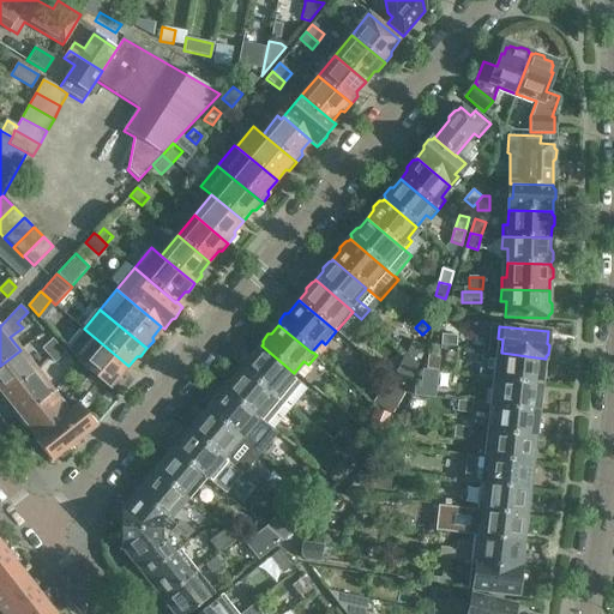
[(120,375),(128,366),(84,329),(67,349),(79,361),(110,387),(112,385),(116,385),(121,379),(120,375)]
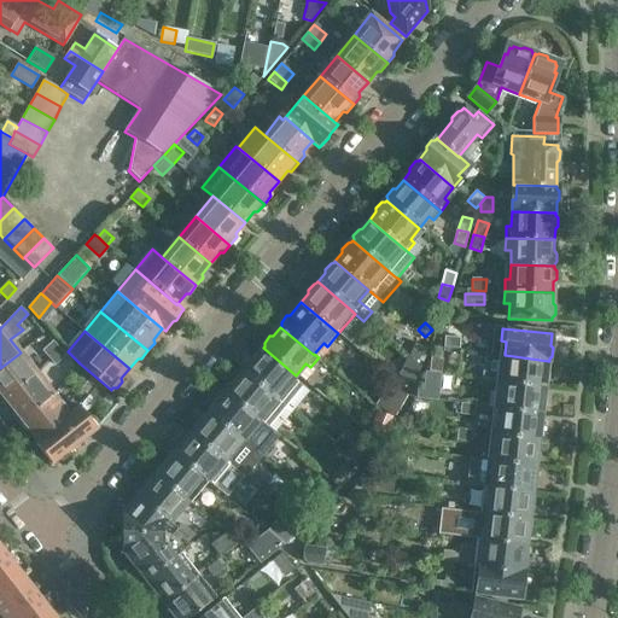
[(460,338),(444,336),(443,347),(459,349),(460,338)]
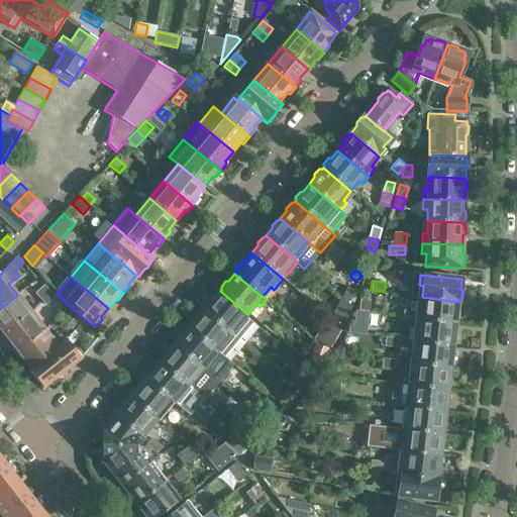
[(35,294),(41,300),(49,291),(44,285),(35,294)]
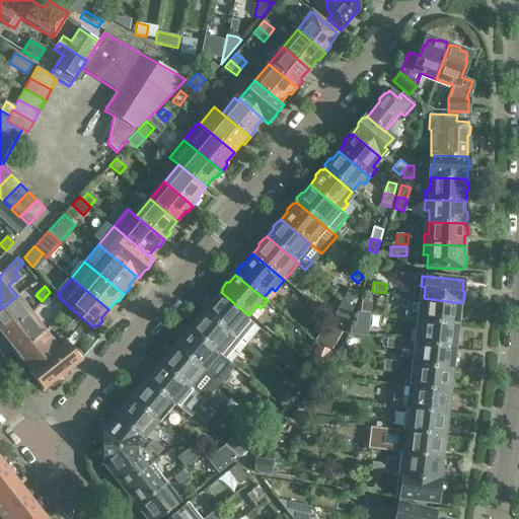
[(356,292),(348,288),(343,299),(351,303),(356,292)]
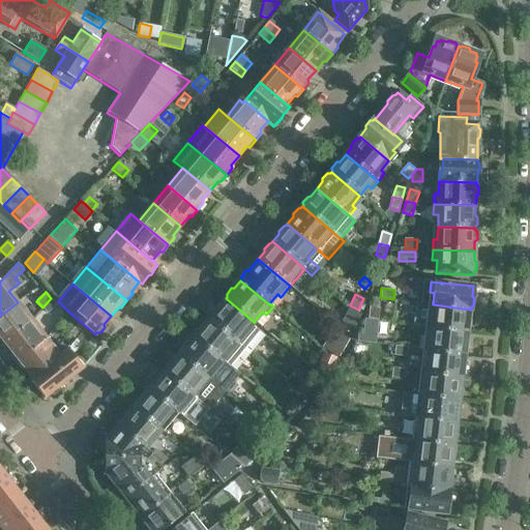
[(57,304),(51,298),(42,307),(48,313),(57,304)]
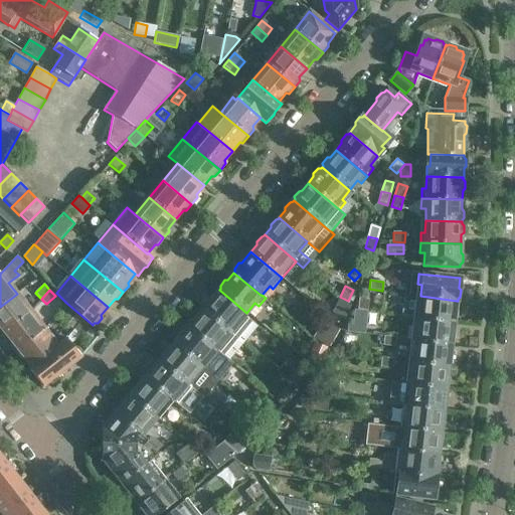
[(244,316),(246,313),(219,290),(210,300),(207,301),(202,306),(203,309),(202,310),(242,344),(256,326),(244,316)]
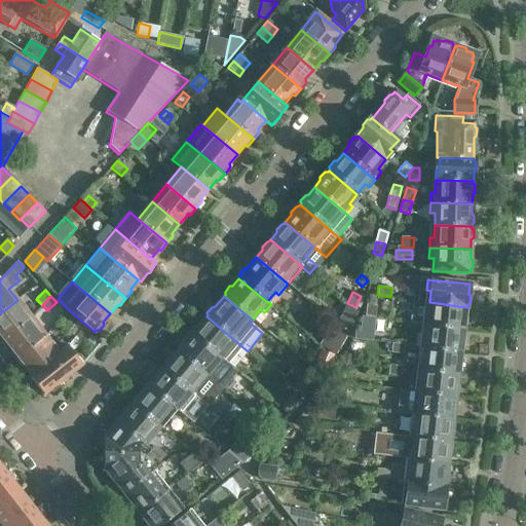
[(409,301),(393,299),(392,308),(408,310),(409,301)]
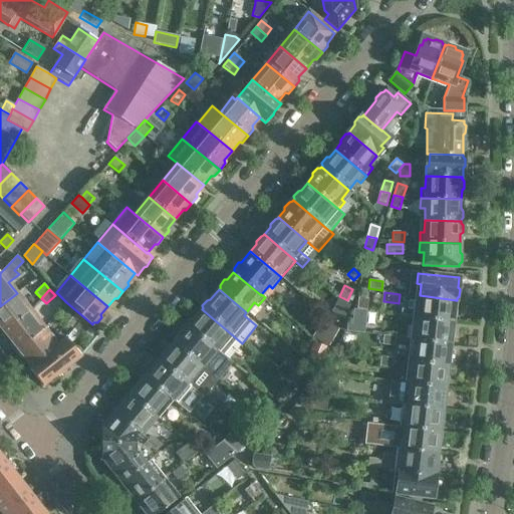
[(0,326),(4,332),(31,310),(17,293),(0,306),(0,326)]
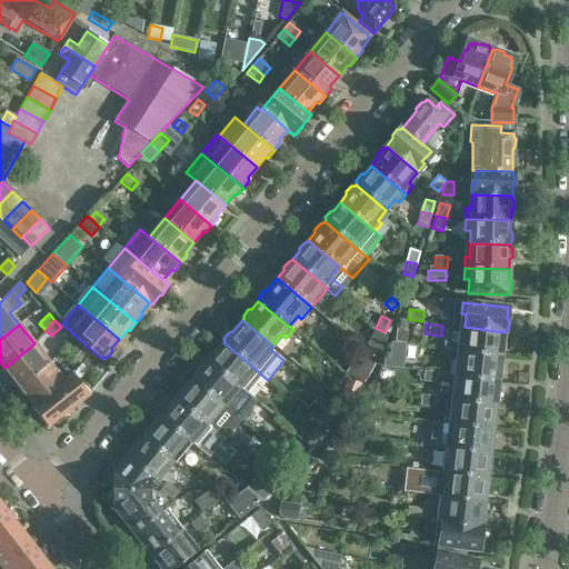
[(443,349),(457,351),(501,356),(501,355),(505,352),(505,345),(503,342),(505,332),(465,327),(460,326),(460,327),(447,325),(443,349)]
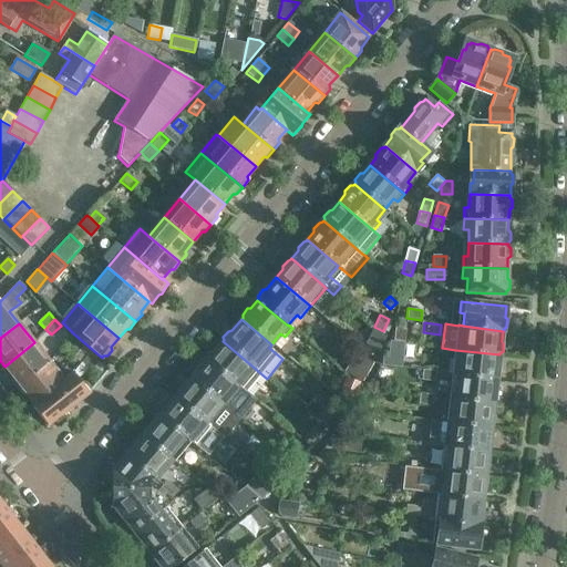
[(385,337),(373,328),(366,344),(379,353),(385,337)]
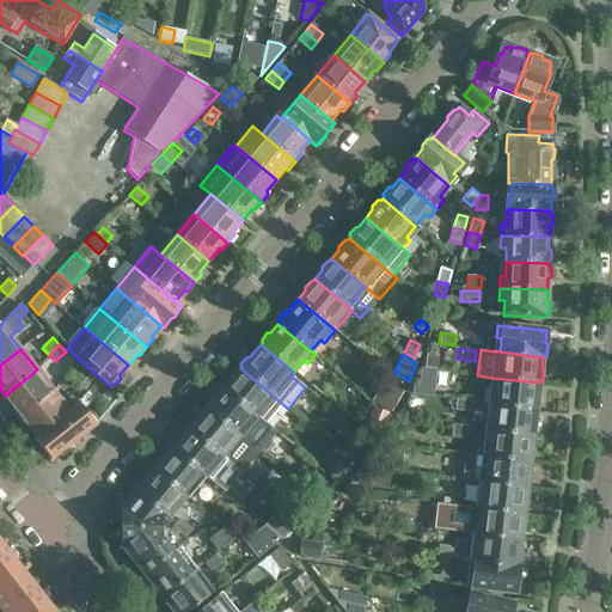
[(423,367),(438,369),(440,355),(426,354),(423,367)]
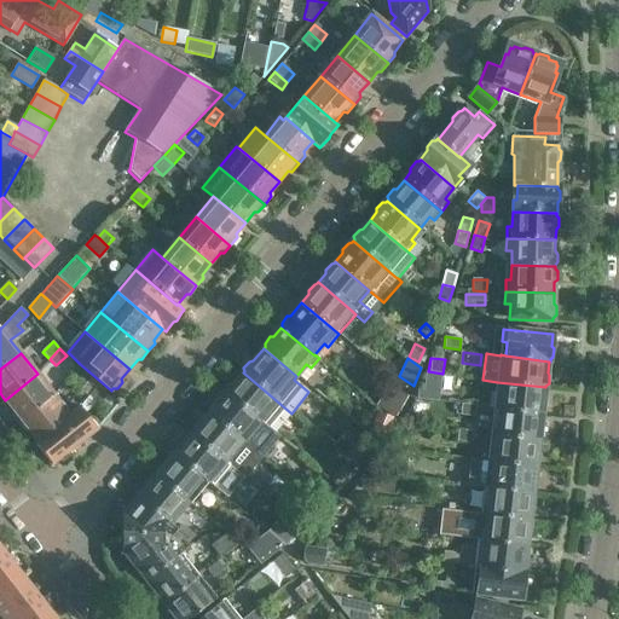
[(275,434),(291,414),(243,372),(236,381),(232,382),(226,388),(226,392),(226,393),(275,434)]
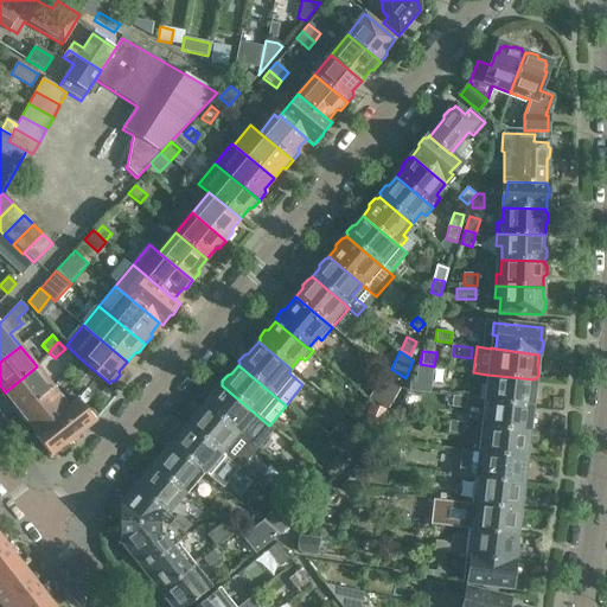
[(409,382),(409,391),(429,393),(433,366),(417,365),(416,383),(409,382)]
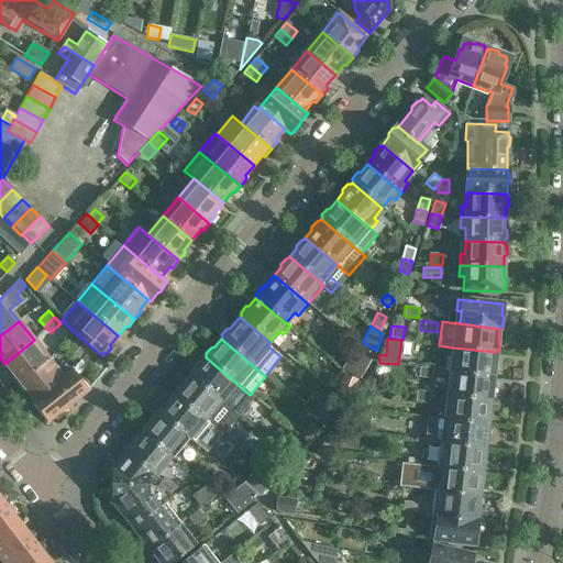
[(11,377),(17,384),(48,360),(34,340),(4,364),(12,374),(11,377)]
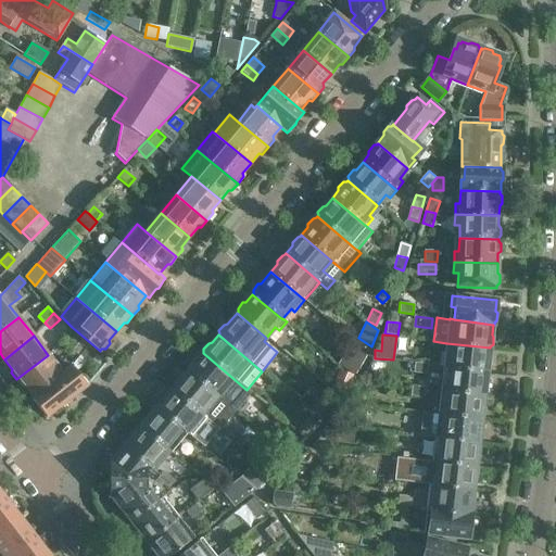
[(430,341),(413,339),(412,349),(429,351),(430,341)]
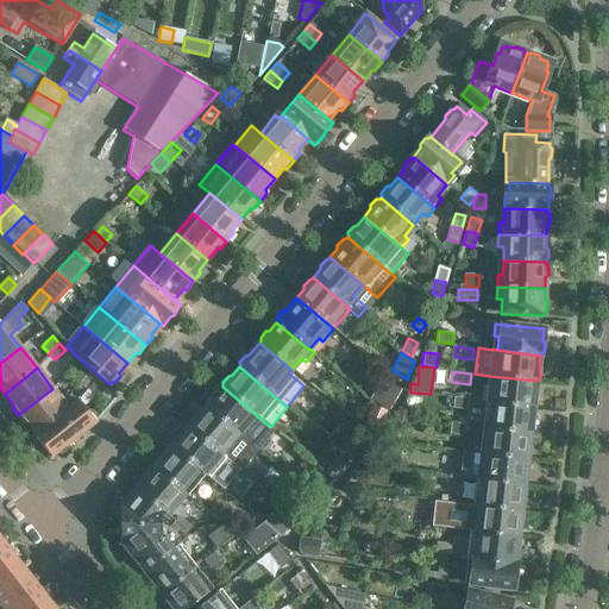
[(96,380),(89,374),(80,384),(87,390),(96,380)]
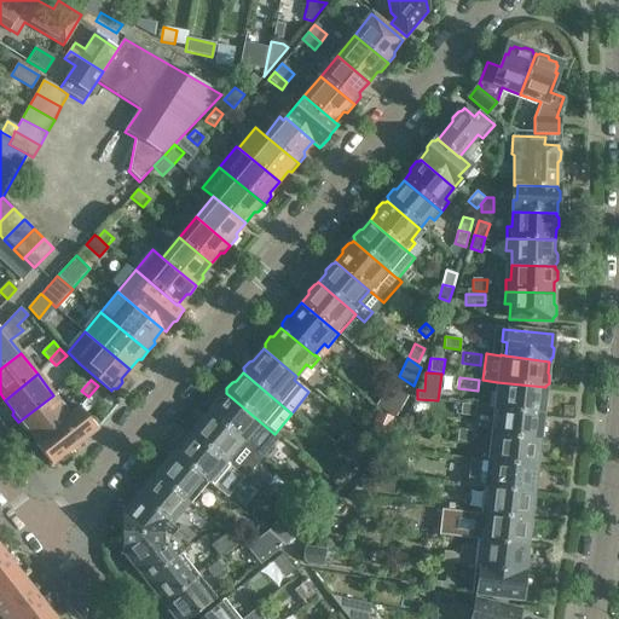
[(501,394),(499,409),(543,414),(543,411),(545,410),(547,401),(544,399),(545,387),(497,382),(496,394),(501,394)]
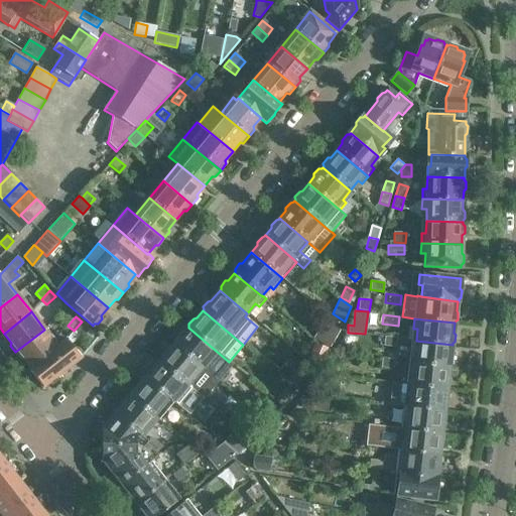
[(312,339),(313,340),(330,349),(340,331),(324,320),(312,339)]
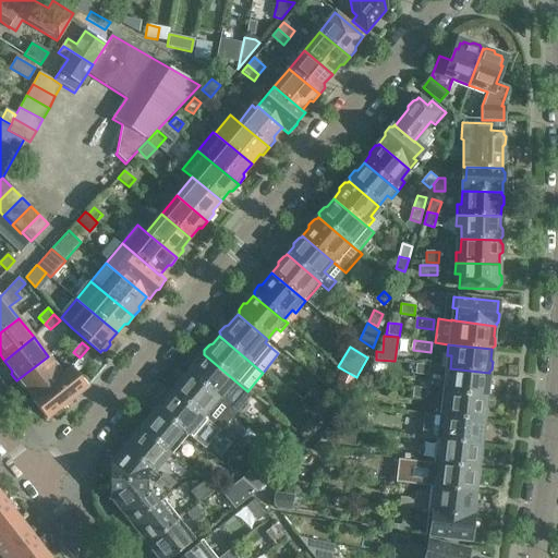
[(107,364),(88,348),(80,358),(99,374),(107,364)]
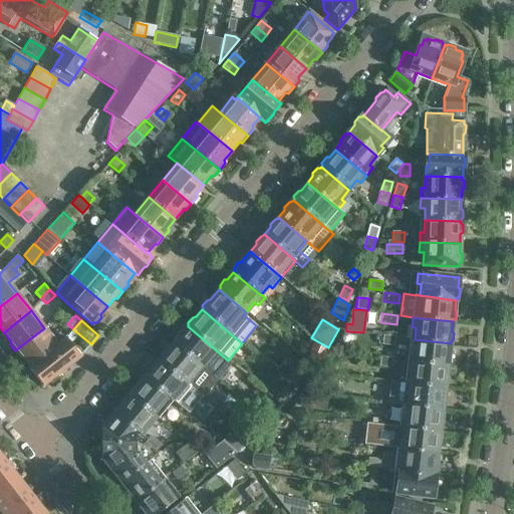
[(24,357),(31,365),(31,366),(58,345),(58,344),(66,338),(61,333),(53,339),(47,331),(51,328),(48,325),(44,328),(15,350),(21,357),(24,357)]
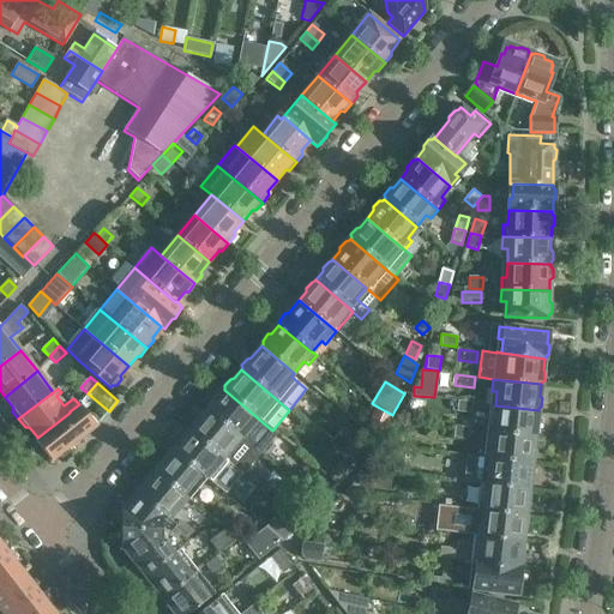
[(208,409),(208,410),(259,453),(276,433),(272,431),(224,390),(217,398),(214,399),(208,405),(208,409)]
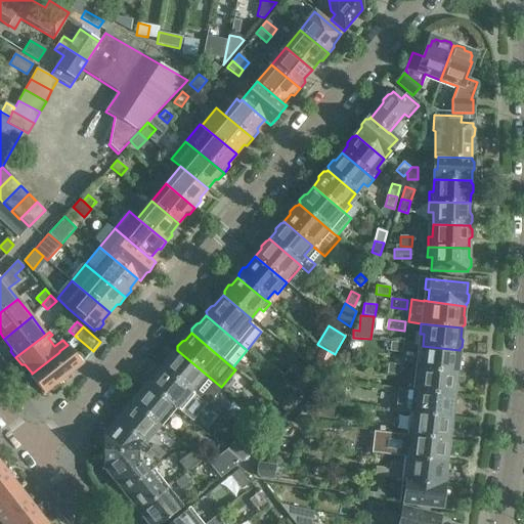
[(402,344),(387,342),(386,351),(401,353),(402,344)]
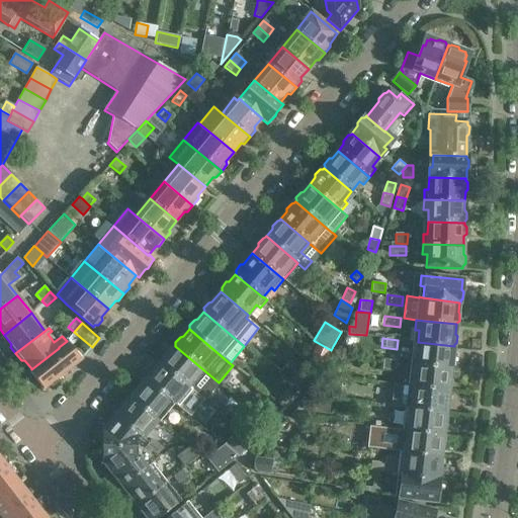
[(81,359),(67,341),(59,347),(59,348),(31,369),(31,368),(29,370),(44,389),(81,359)]
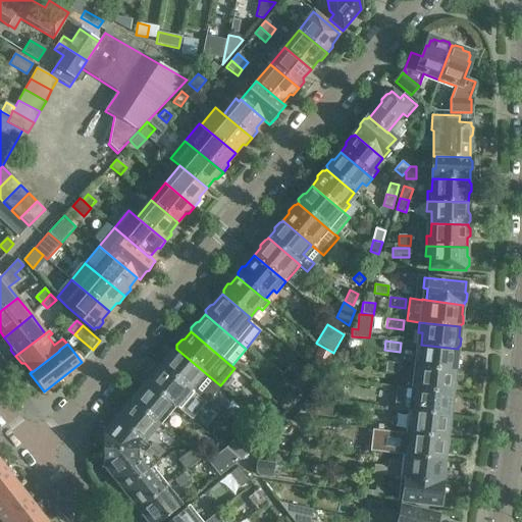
[(420,355),(418,366),(418,367),(455,371),(455,369),(457,368),(458,361),(457,358),(458,349),(421,345),(416,344),(415,355),(420,355)]
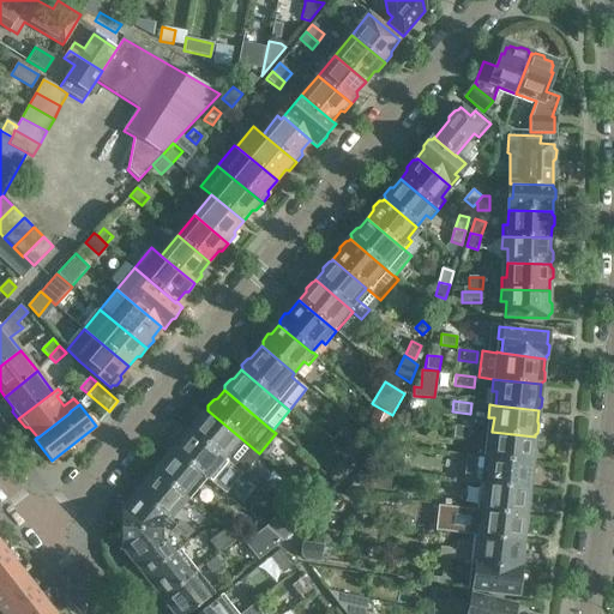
[(392,416),(375,409),(366,431),(383,439),(392,416)]
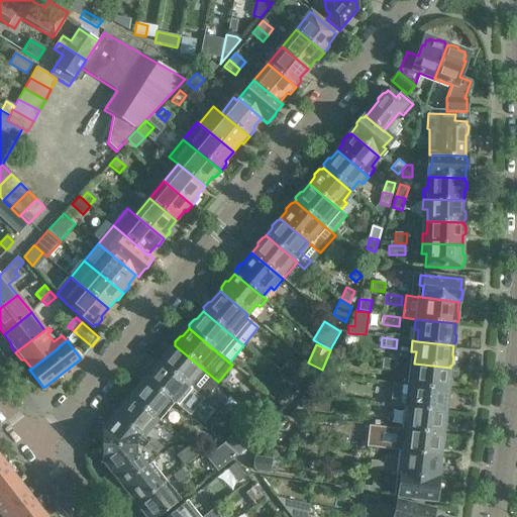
[(204,399),(218,382),(175,345),(168,352),(165,353),(161,358),(161,362),(160,363),(188,386),(192,389),(204,399)]
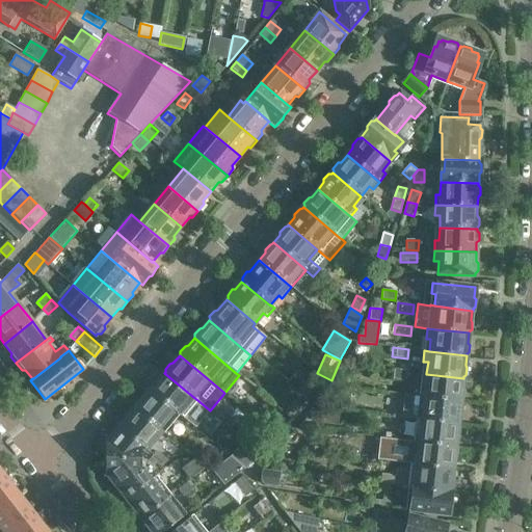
[(406,372),(390,370),(389,379),(405,381),(406,372)]
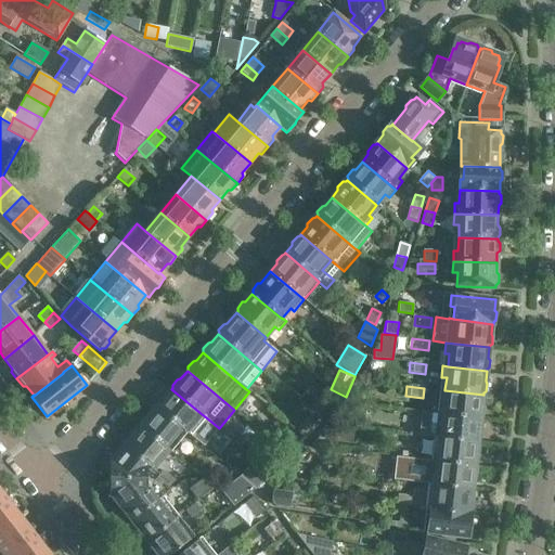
[(202,414),(171,389),(165,397),(162,398),(156,404),(156,408),(156,409),(186,433),(195,423),(198,426),(206,417),(202,414)]
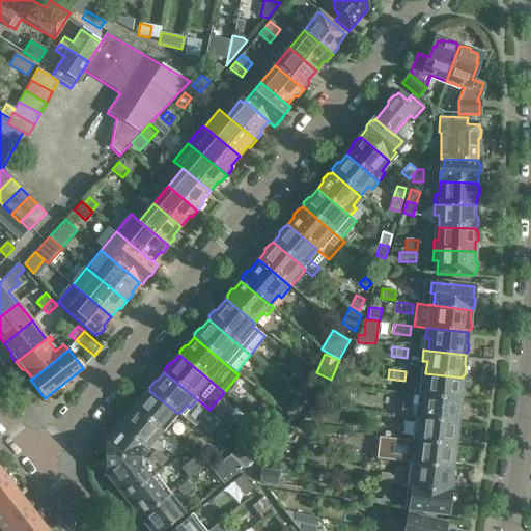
[(424,384),(423,396),(459,400),(460,398),(463,397),(464,390),(462,387),(463,378),(425,373),(425,372),(421,372),(420,383),(424,384)]
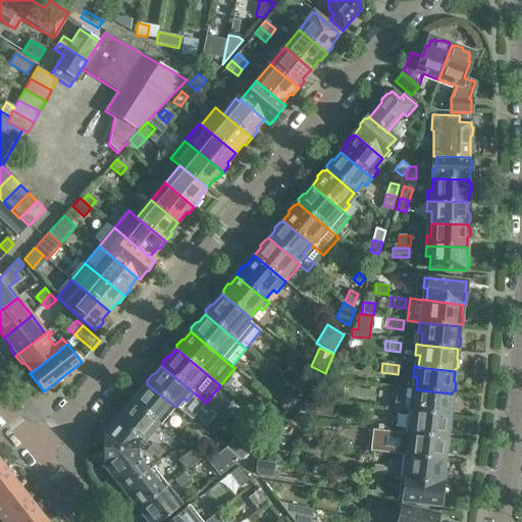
[(306,368),(291,384),(302,396),(317,379),(306,368)]
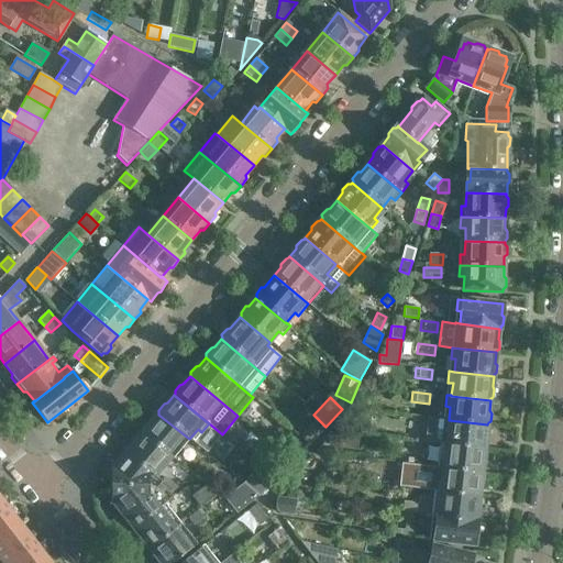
[(173,459),(189,439),(158,415),(157,415),(154,416),(150,421),(150,424),(142,433),(173,459)]
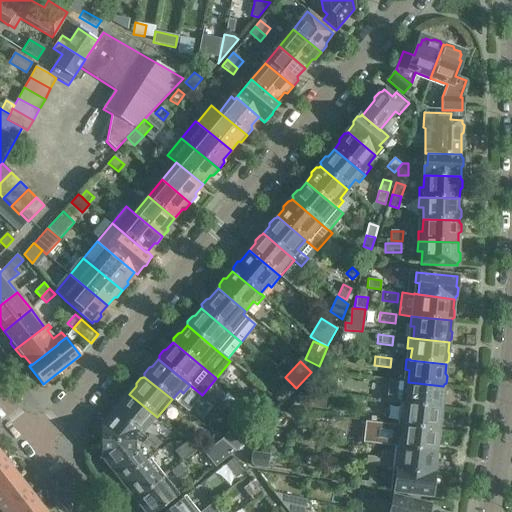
[(316,378),(314,393),(333,396),(335,380),(316,378)]
